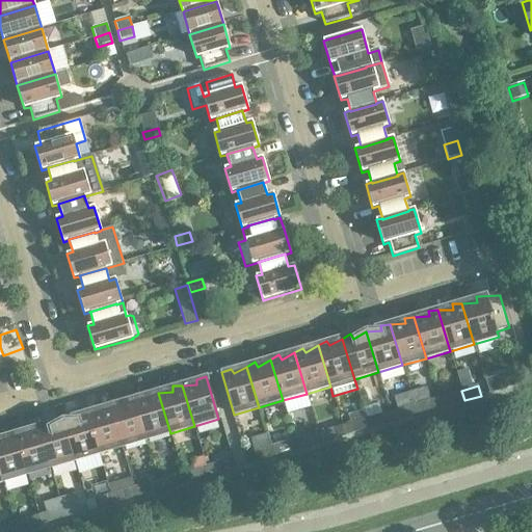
[(464,400),(461,391),(446,395),(448,405),(464,400)]
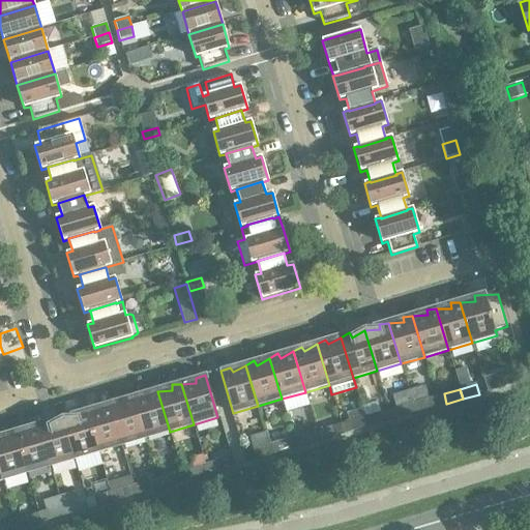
[(134,398),(146,439),(170,432),(157,391),(148,391),(148,396),(134,398)]
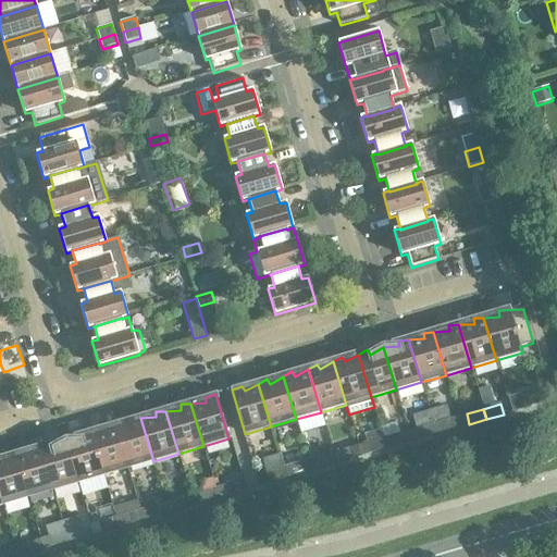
[(115,425),(128,469),(153,461),(140,418),(131,419),(131,424),(115,425)]
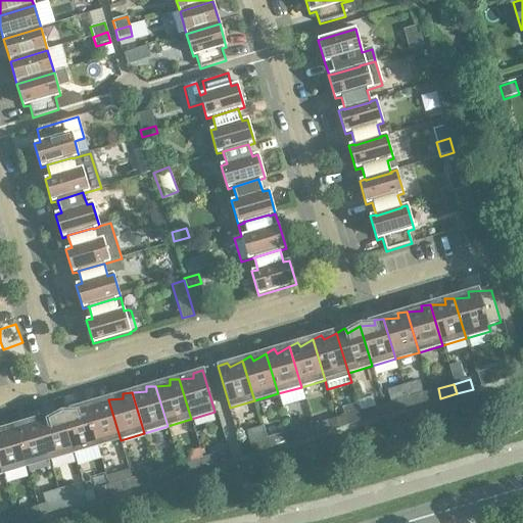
[(407,397),(410,408),(426,402),(423,393),(407,397)]
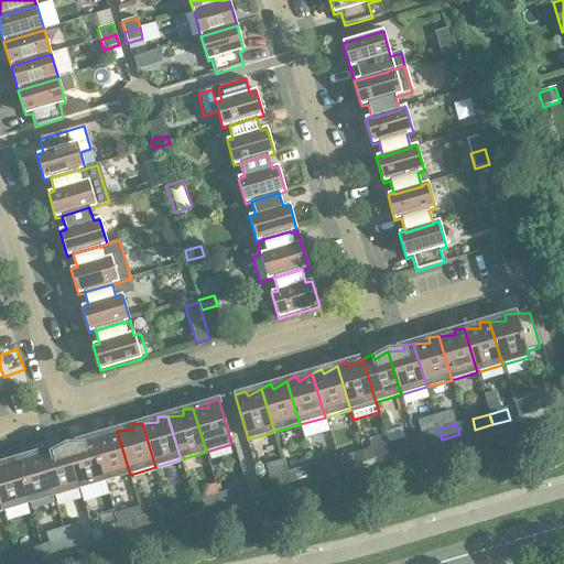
[(442,440),(438,429),(422,434),(424,445),(442,440)]
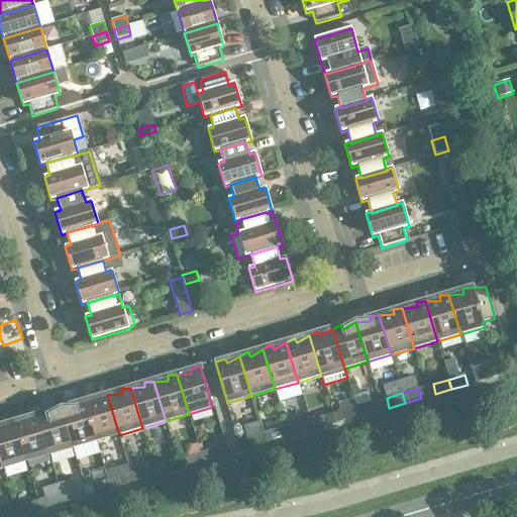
[(84,402),(96,441),(119,435),(107,395),(98,396),(98,401),(84,402)]
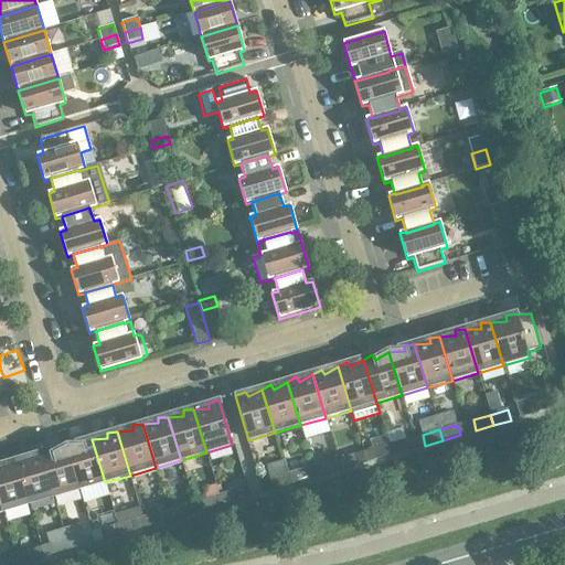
[(82,446),(66,447),(80,490),(105,482),(92,439),(82,439),(82,446)]
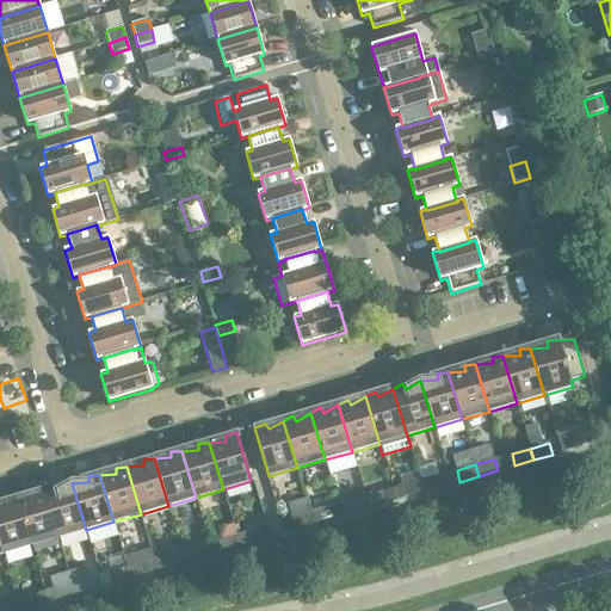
[(420,481),(424,493),(443,487),(439,475),(420,481)]
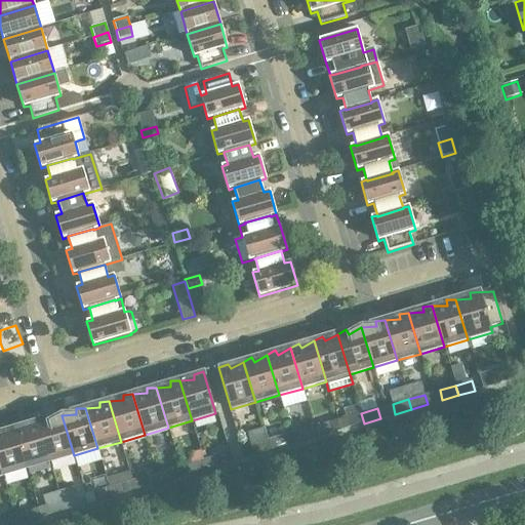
[(364,423),(361,413),(345,417),(348,428),(364,423)]
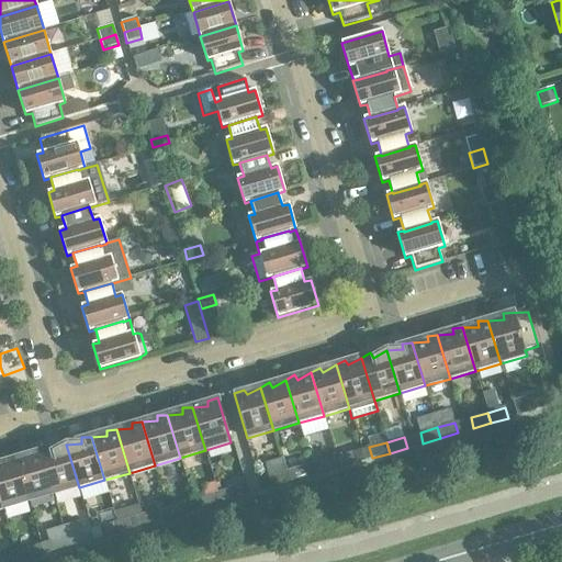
[(79,487),(66,445),(53,452),(49,447),(41,451),(54,495),(79,487)]
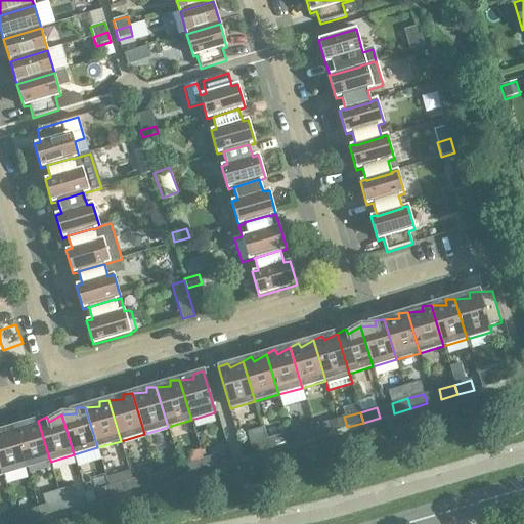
[(50,462),(38,421),(26,428),(23,424),(14,428),(27,469),(50,462)]
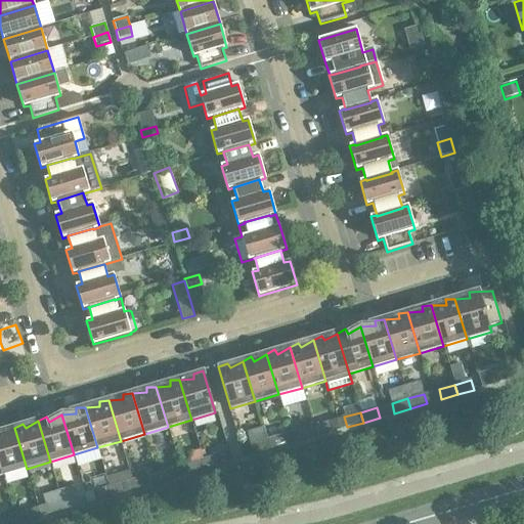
[(330,422),(313,426),(316,436),(332,431),(330,422)]
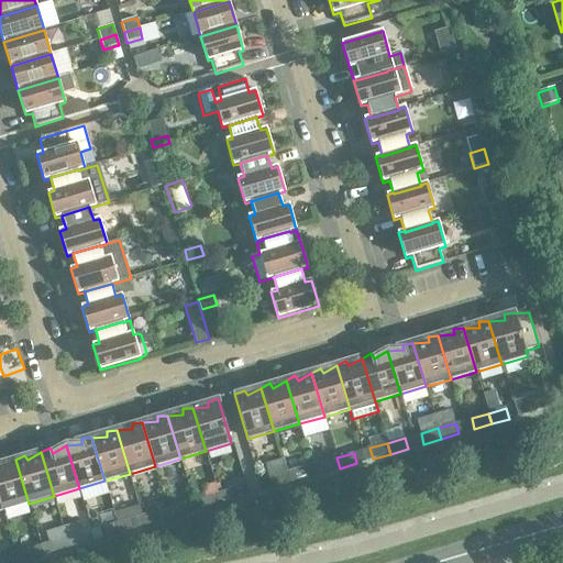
[(340,468),(337,457),(319,463),(322,474),(340,468)]
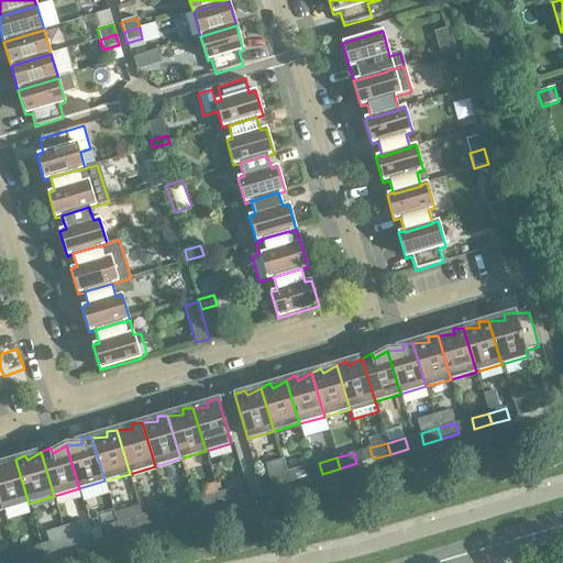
[(0,500),(3,510),(29,504),(15,460),(2,467),(0,464),(0,500)]
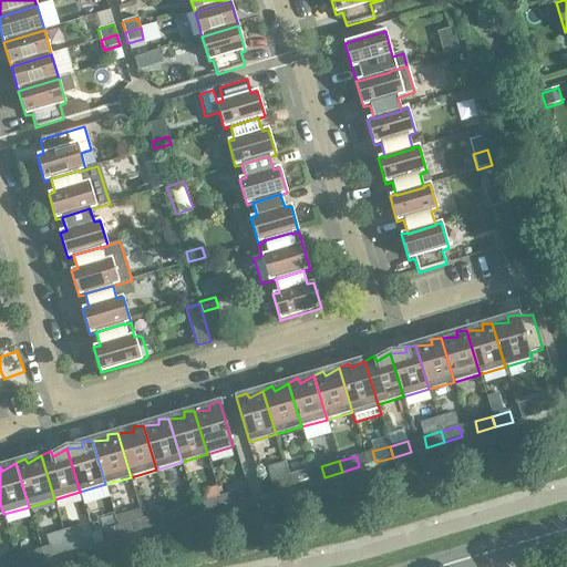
[(288,476),(291,487),(308,482),(306,471),(288,476)]
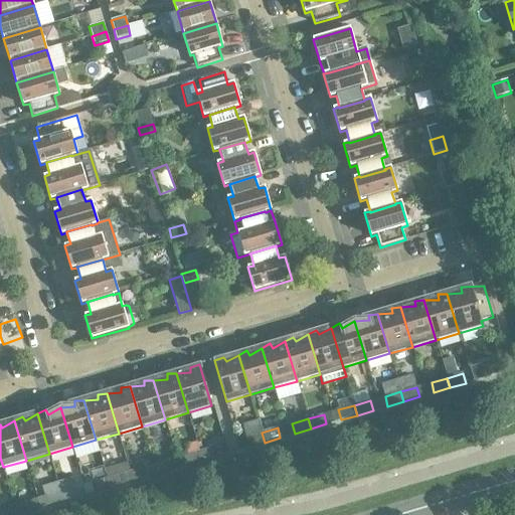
[(265,443),(262,433),(245,438),(248,447),(265,443)]
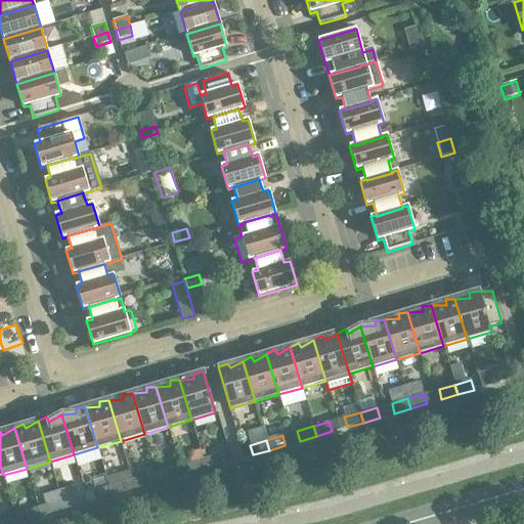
[(203,459),(206,469),(221,464),(219,454),(203,459)]
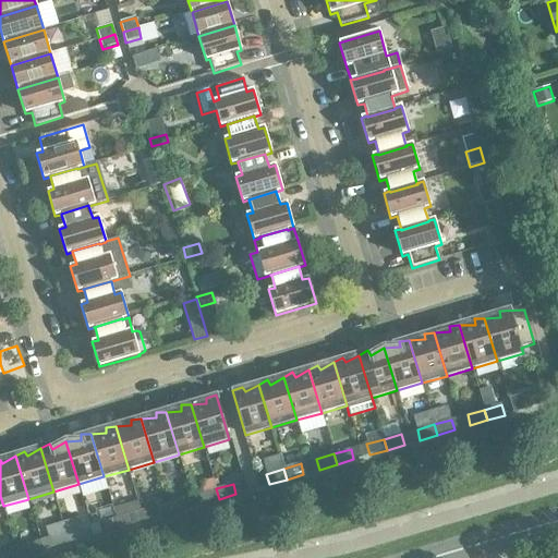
[(198,494),(202,505),(219,499),(216,488),(198,494)]
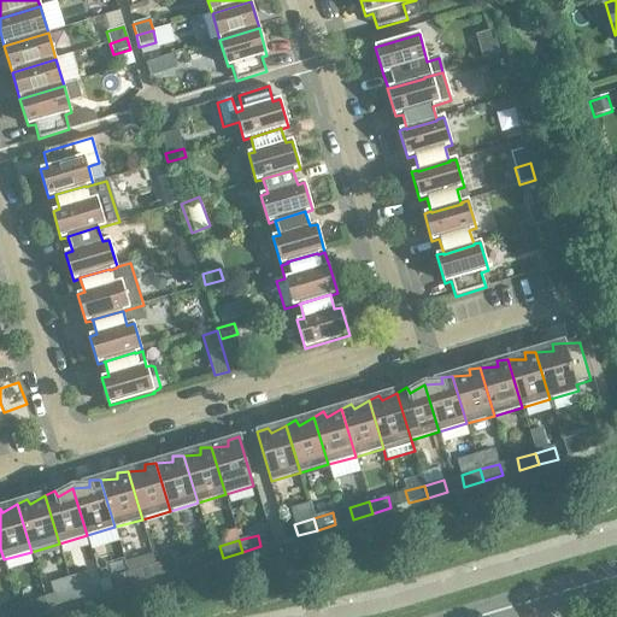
[(183,557),(187,569),(205,563),(203,551),(183,557)]
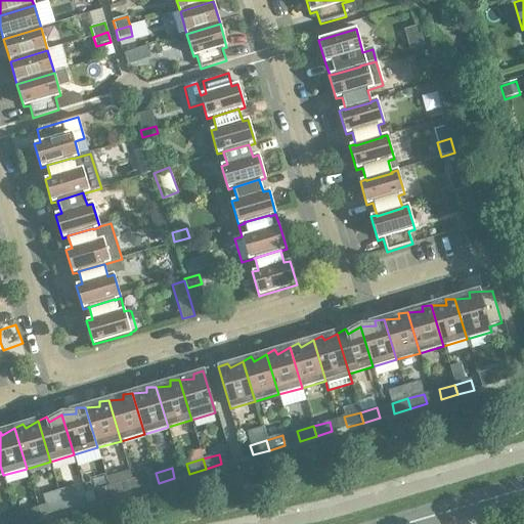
[(105,478),(108,486),(112,496),(127,491),(124,480),(131,478),(129,471),(116,475),(105,478)]
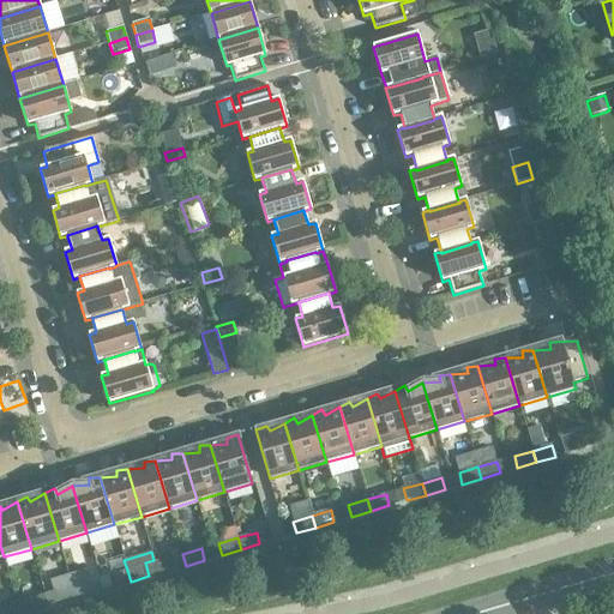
[(186,566),(182,554),(163,559),(167,571),(186,566)]
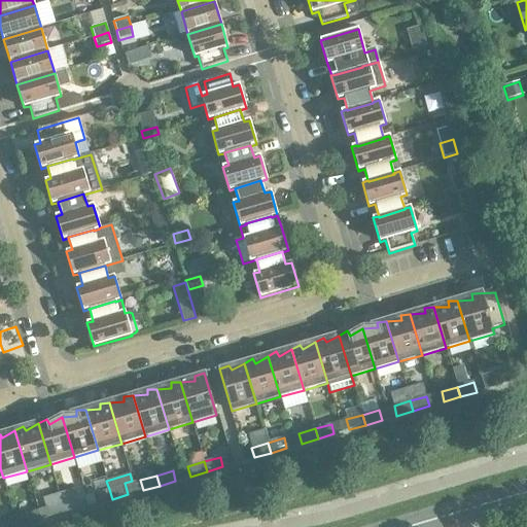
[(97,503),(112,499),(109,489),(106,481),(94,485),(96,493),(94,494),(97,503)]
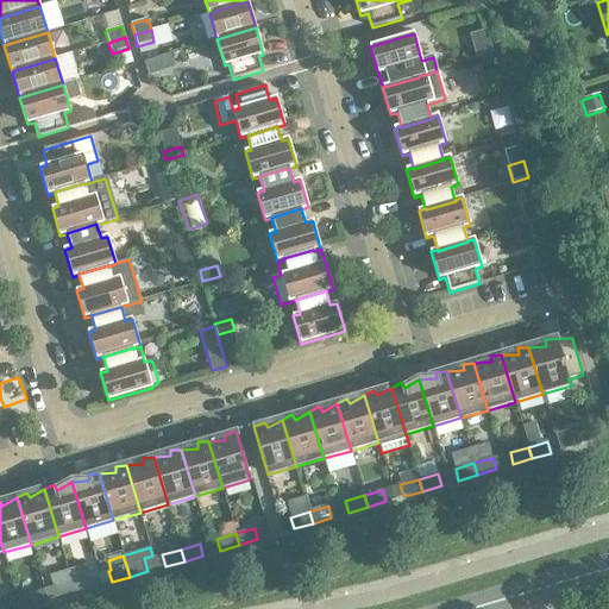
[(71,582),(75,594),(93,588),(86,564),(68,569),(71,582)]
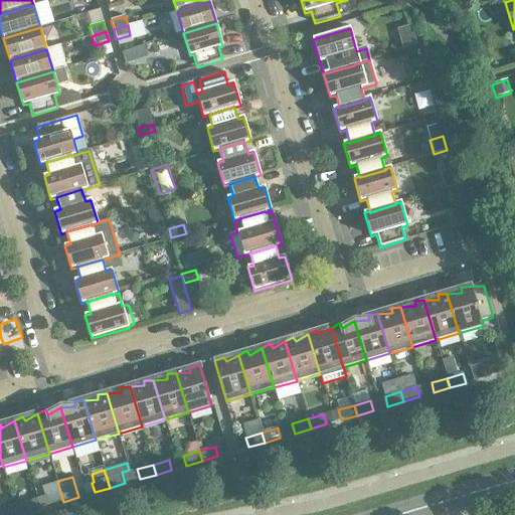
[(47,506),(63,502),(60,492),(57,481),(41,486),(47,506)]
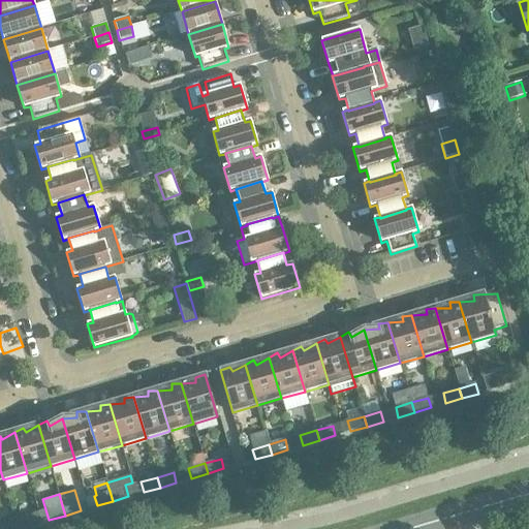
[(30,515),(14,519),(17,528),(33,524),(30,515)]
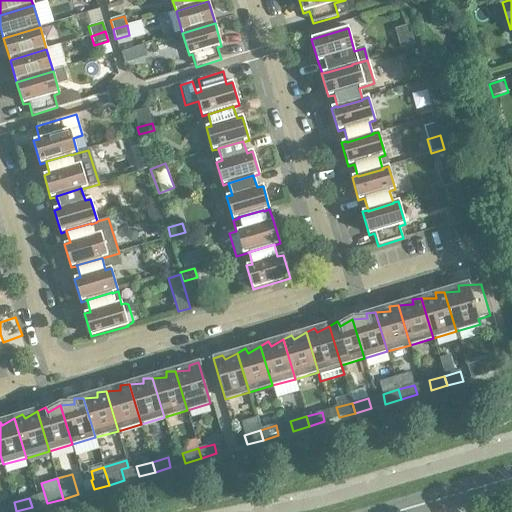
[(0,511),(16,511),(14,502),(0,506),(0,511)]
